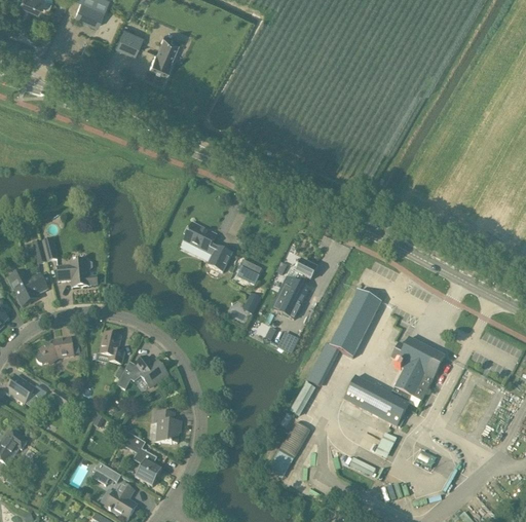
[(20,0),(38,8),(41,3),(48,6),(50,0),(20,0)]
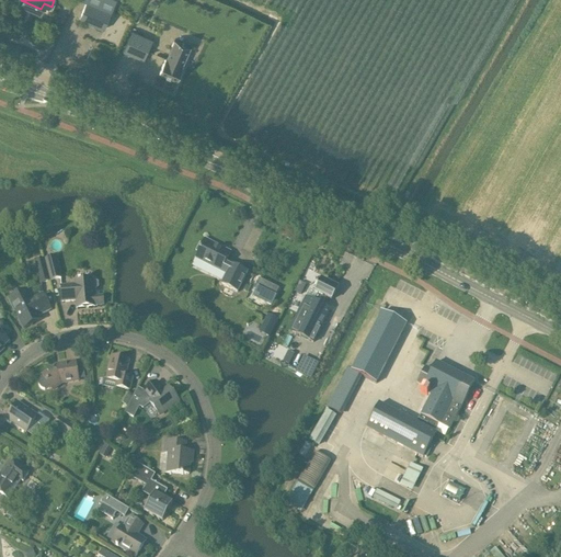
[(86,0),(80,14),(105,25),(114,3),(106,0),(86,0)]
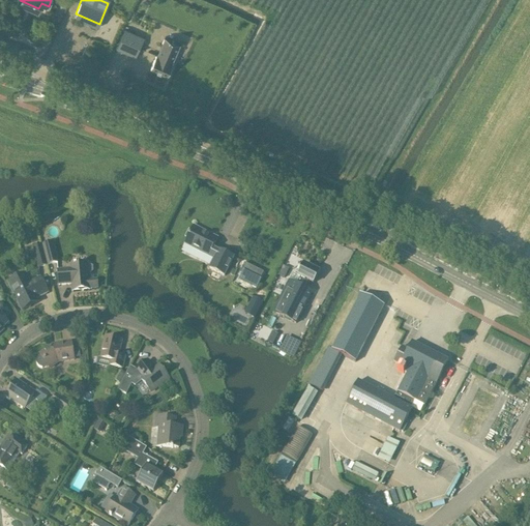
[(125,26),(117,45),(137,53),(145,34),(125,26)]
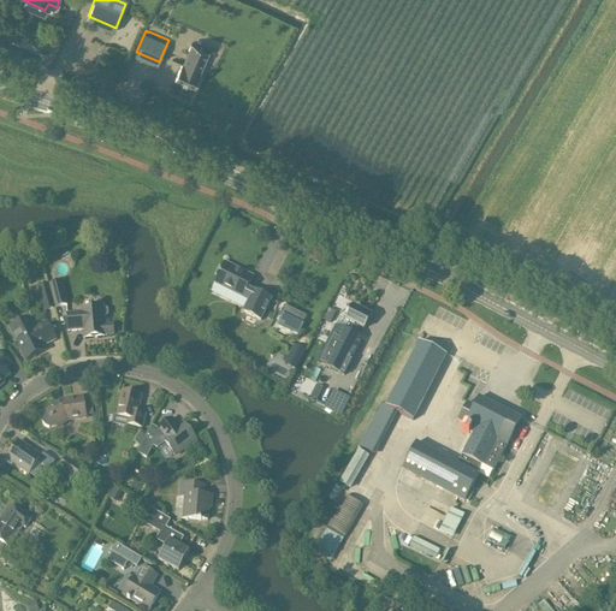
[(182,59),(176,75),(195,83),(202,67),(201,67),(211,47),(193,39),(183,59),(182,59)]
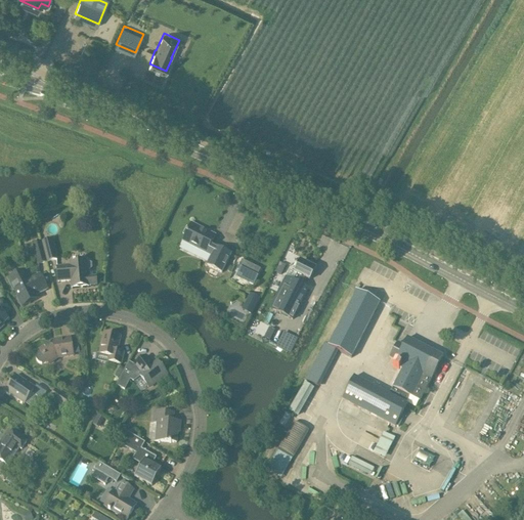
[(148,69),(145,75),(159,83),(162,76),(148,69)]
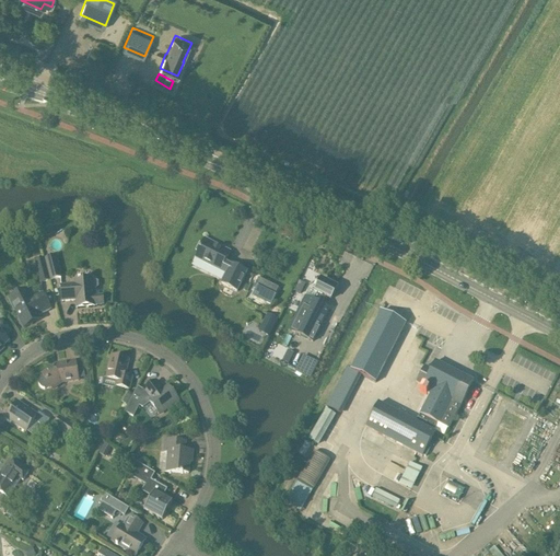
[(213,259),(216,261),(213,264),(226,270),(222,280),(237,288),(247,268),(232,261),(231,262),(225,258),(231,247),(230,247),(221,243),(221,245),(216,243),(218,240),(206,233),(195,254),(211,263),(213,259)]
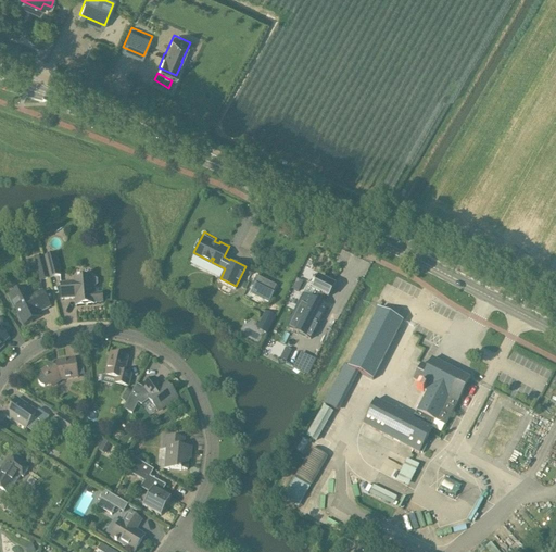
[(49,252),(45,253),(50,274),(61,272),(55,250),(52,251),(52,249),(49,250),(49,252)]
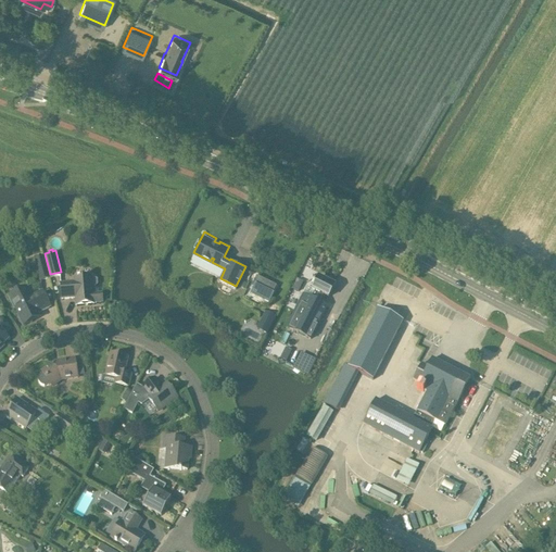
[(35,255),(40,277),(49,274),(43,253),(35,255)]
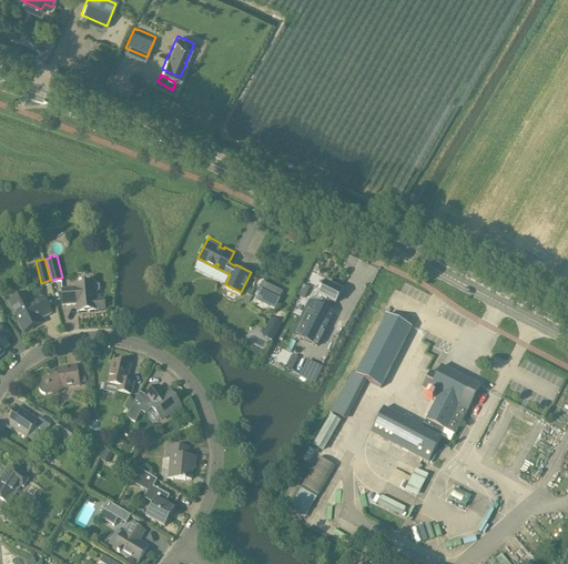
[(255,295),(276,304),(284,286),(264,278),(255,295)]
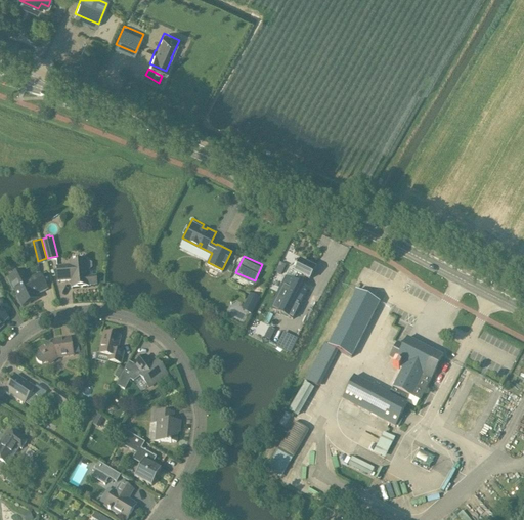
[(57,263),(58,277),(72,276),(72,284),(89,283),(89,282),(97,282),(96,273),(88,273),(87,266),(89,265),(91,264),(91,260),(89,259),(87,259),(87,257),(76,258),(76,257),(74,257),(74,259),(70,259),(70,262),(57,263)]
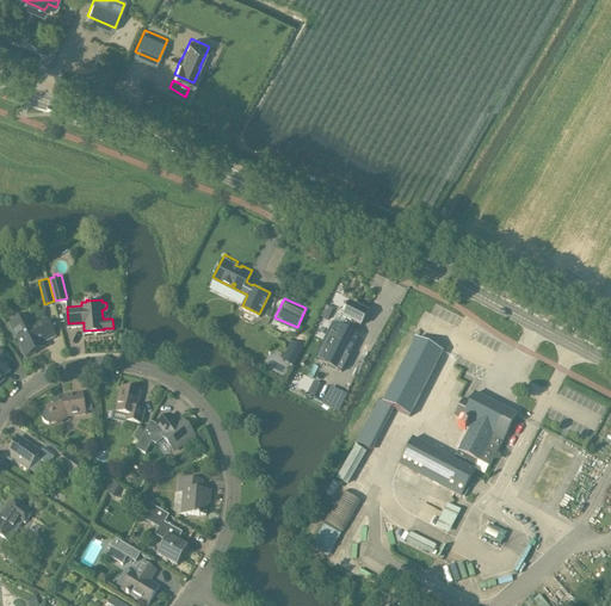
[(315,354),(341,368),(359,332),(351,327),(356,319),(362,322),(368,309),(350,301),(344,313),(347,315),(343,323),(334,319),(315,354)]
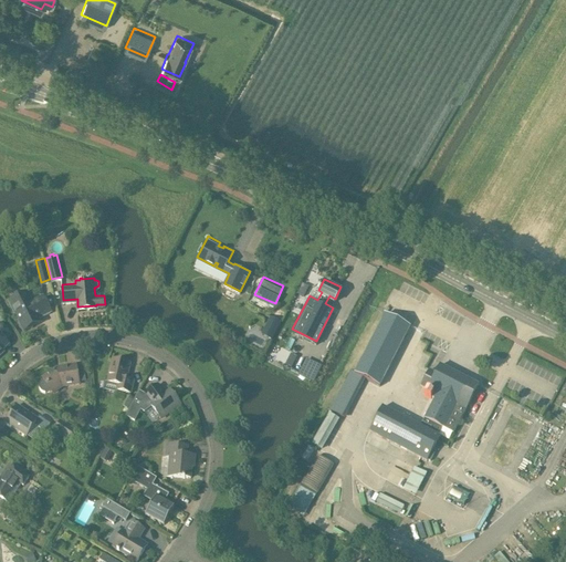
[(297,290),(304,293),(308,283),(303,280),(297,290)]
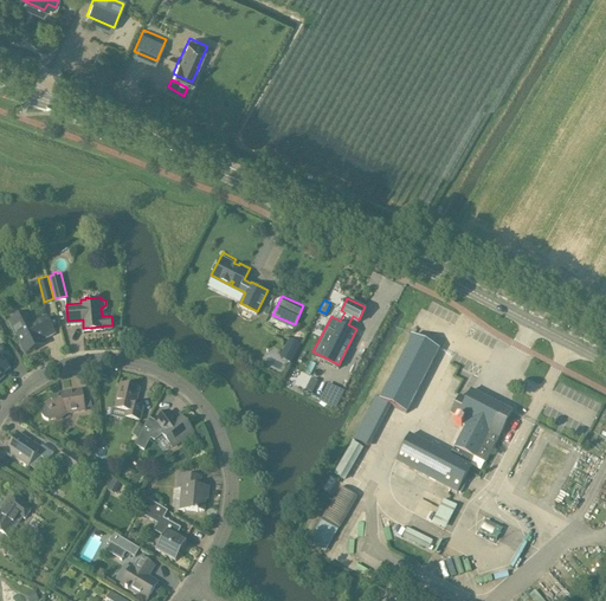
[(12,323),(25,350),(45,341),(43,336),(55,330),(46,312),(34,318),(32,312),(12,323)]
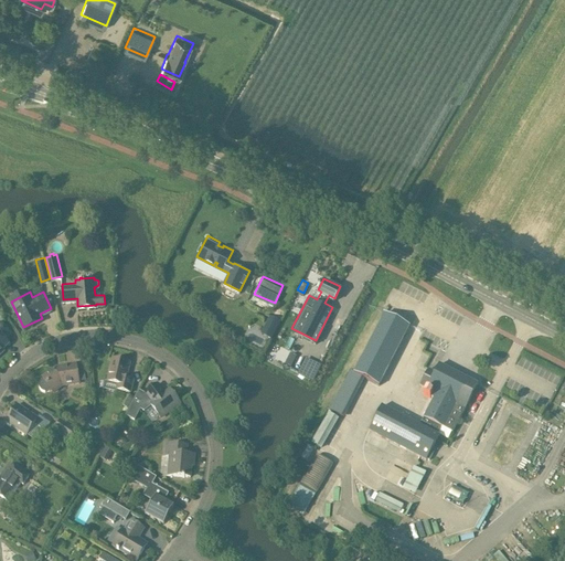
[(354,369),(365,374),(379,382),(409,323),(386,310),(384,309),(383,311),(354,369)]
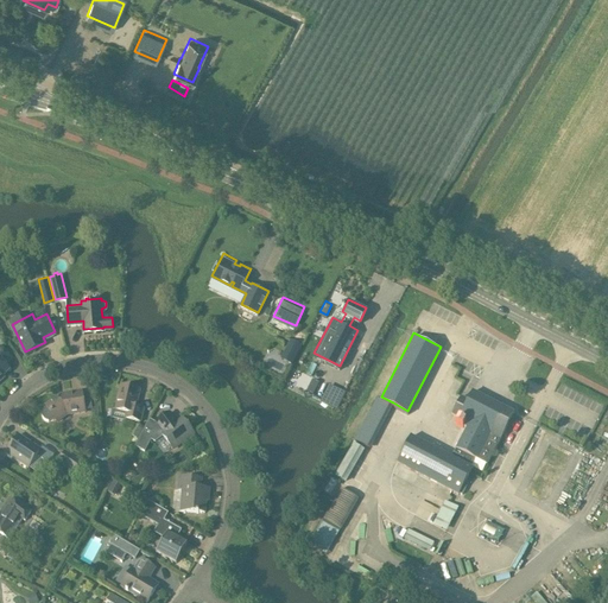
[(302,342),(291,336),(282,355),(292,360),(302,342)]
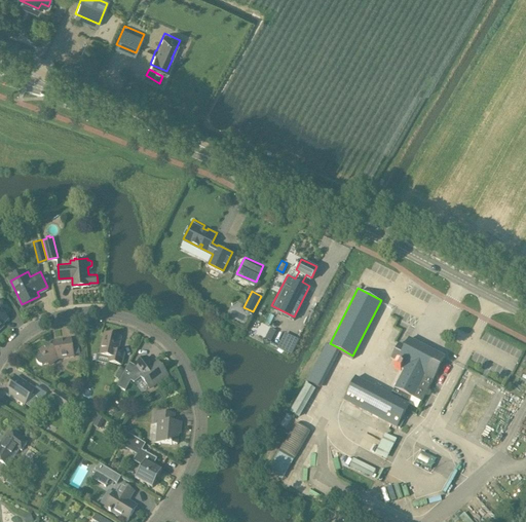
[(0,323),(8,317),(4,311),(9,307),(0,296),(0,323)]
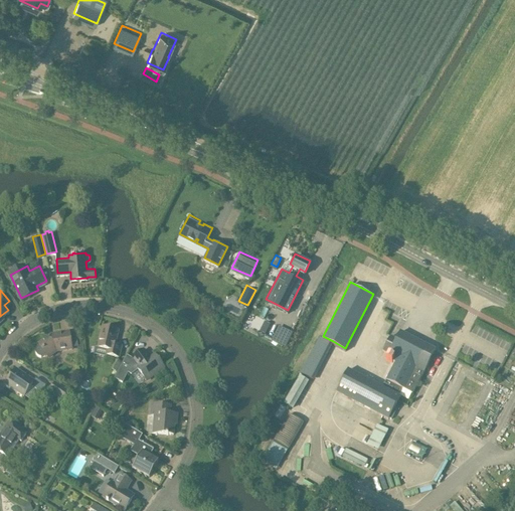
[(286,344),(293,330),(279,322),(272,337),(286,344)]
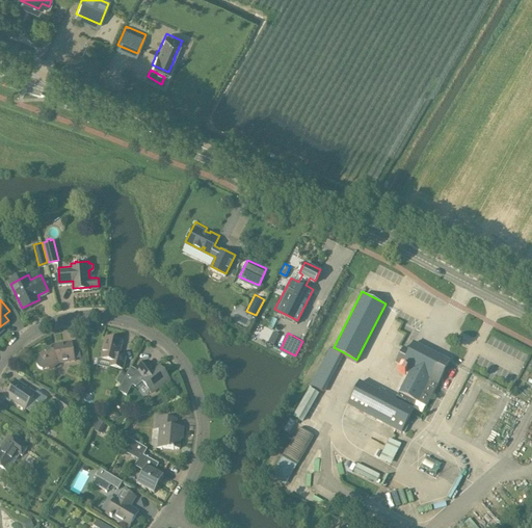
[(106,334),(101,355),(111,358),(110,363),(123,366),(126,354),(118,352),(123,338),(122,338),(107,335),(107,334),(106,334)]
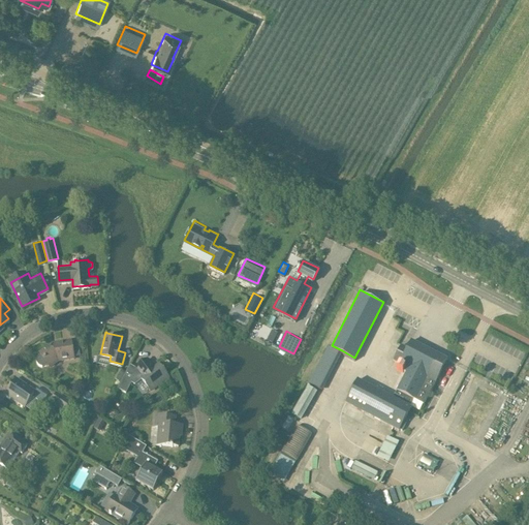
[(394,395),(360,377),(358,376),(345,400),(399,428),(400,427),(402,428),(405,422),(403,421),(411,404),(410,404),(414,397),(425,401),(447,357),(432,347),(411,337),(408,345),(402,341),(394,357),(400,360),(397,365),(403,368),(406,363),(408,365),(397,388),(394,395)]
